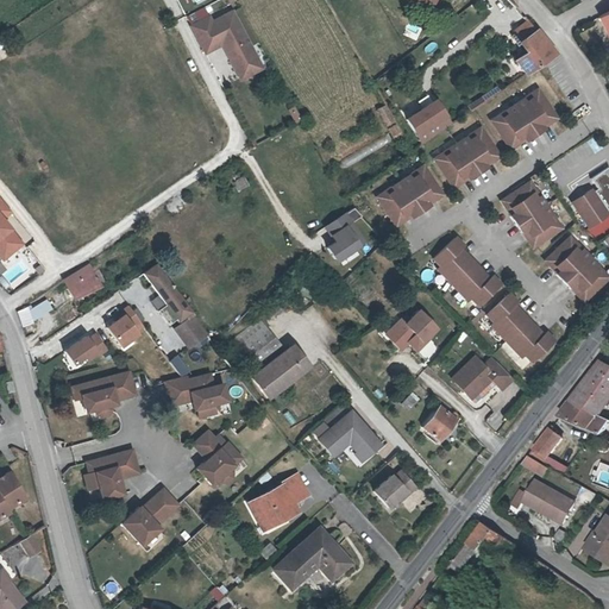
[(406,16),(408,11),(387,0),(376,0),(406,16)]
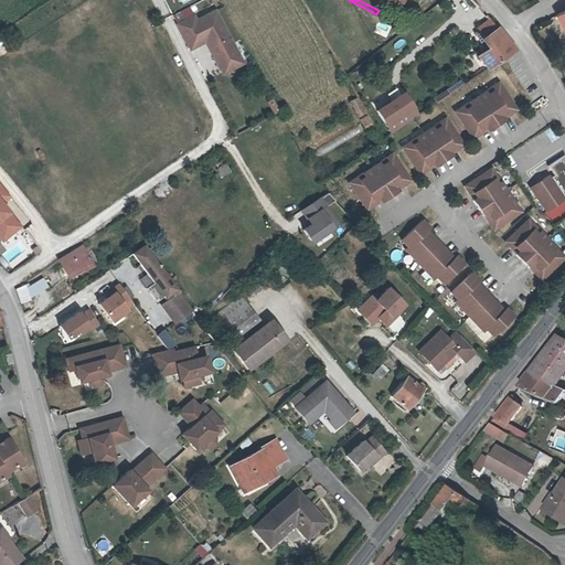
[(392,12),(398,0),(397,0),(359,0),(379,10),(381,7),(392,12)]
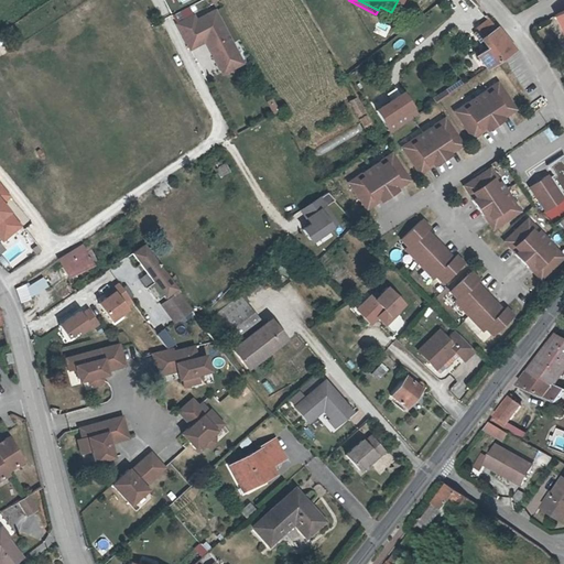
[(563,11),(563,12),(562,12),(549,20),(561,44),(563,42),(563,11)]
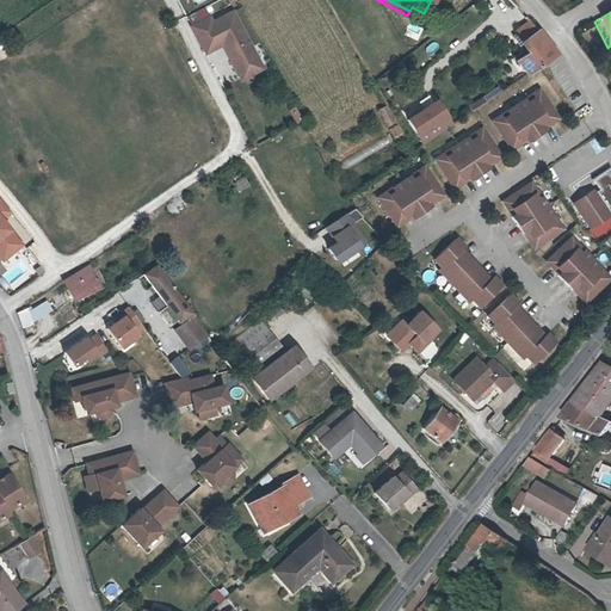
[(520,75),(550,56),(519,19),(506,30),(522,49),(508,60),(520,75)]
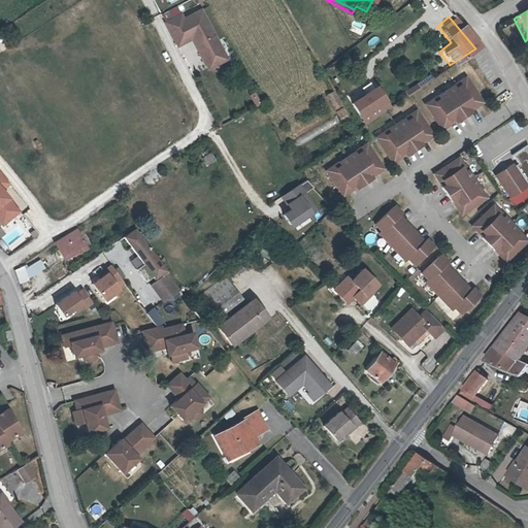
[(170,24),(155,31),(166,54),(184,45),(187,53),(185,54),(193,71),(211,62),(191,20),(172,28),(170,24)]
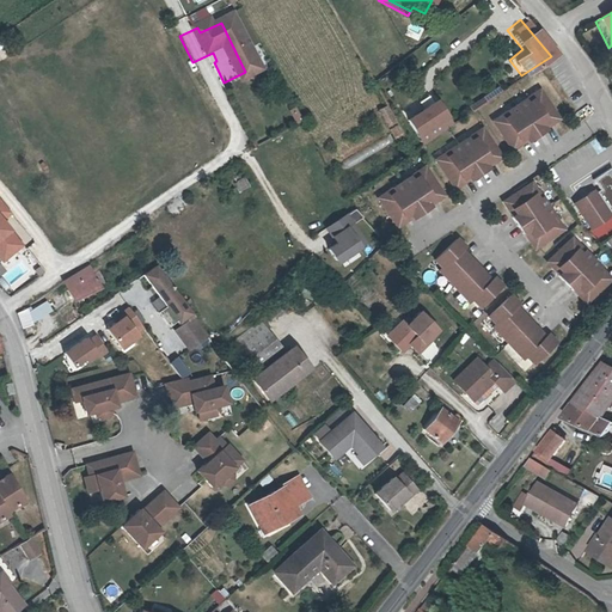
[(245,72),(224,83),(227,91),(249,80),(245,72)]
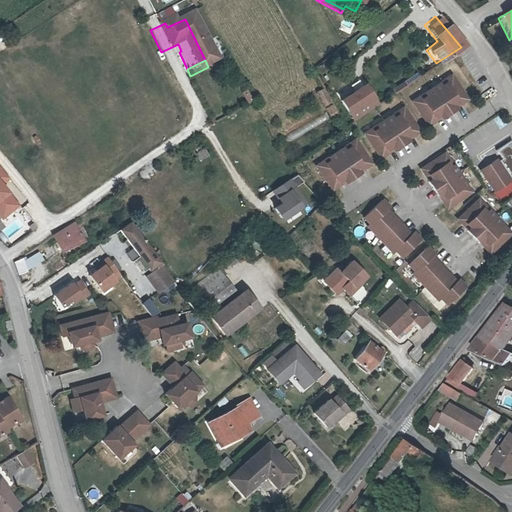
[(413,102),(426,120),(438,112),(440,115),(455,105),(452,102),(464,94),(452,76),(440,84),(438,81),(424,90),(426,93),(413,102)]
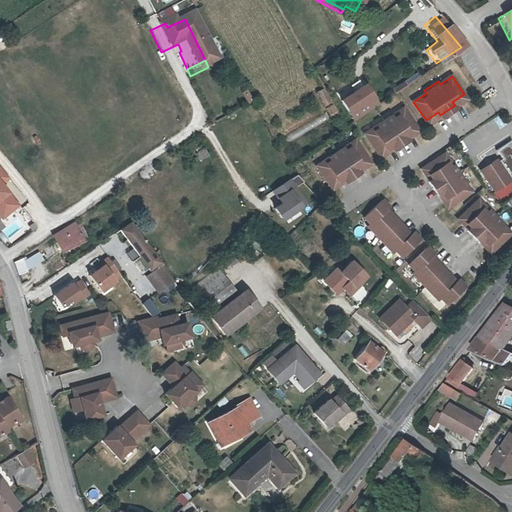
[(352,119),(380,106),(369,82),(341,96),(352,119)]
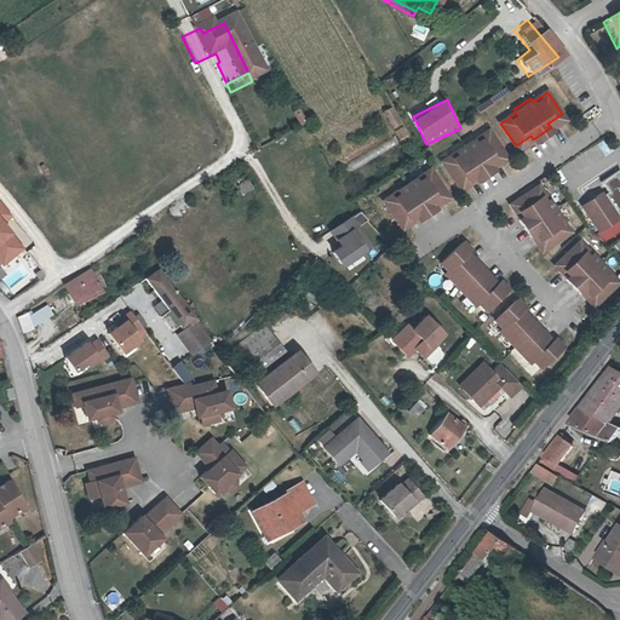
[(441,165),(455,187),(470,176),(474,181),(491,168),(488,165),(503,155),(487,132),(472,143),(470,139),(453,150),(455,154),(441,165)]
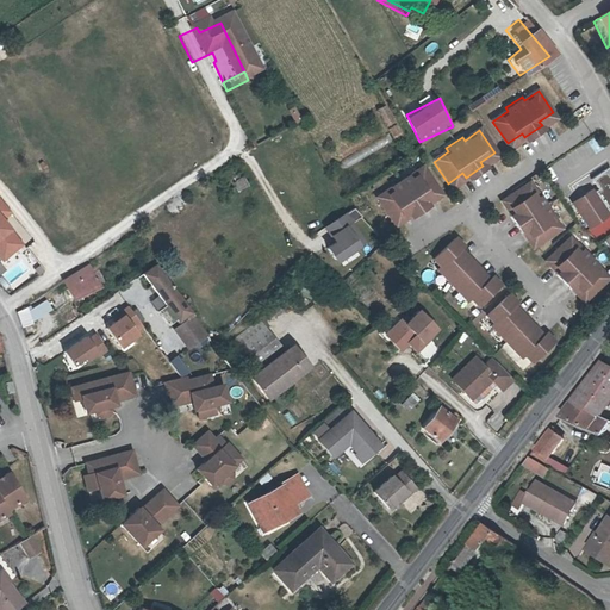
[(595,153),(603,149),(596,136),(589,141),(595,153)]
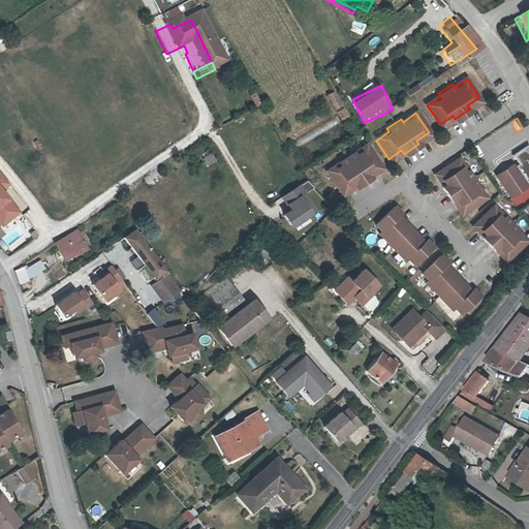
[(512,167),(525,185),(528,182),(528,150),(527,145),(511,156),(517,164),(512,167)]
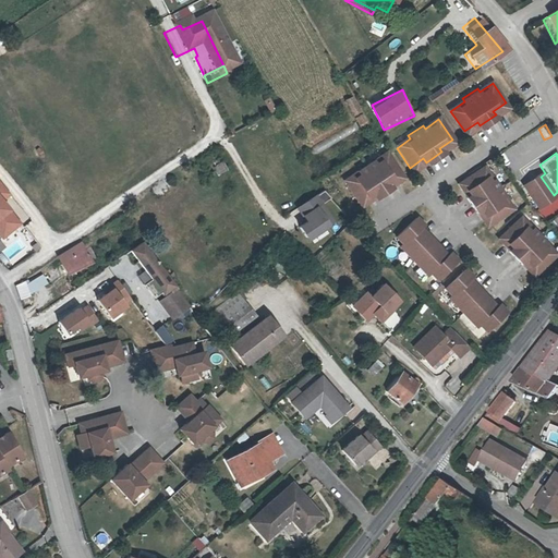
[(400,174),(387,155),(374,164),(372,160),(356,171),(359,174),(344,183),(359,203),(372,194),(374,198),(390,187),(387,183),(400,174)]
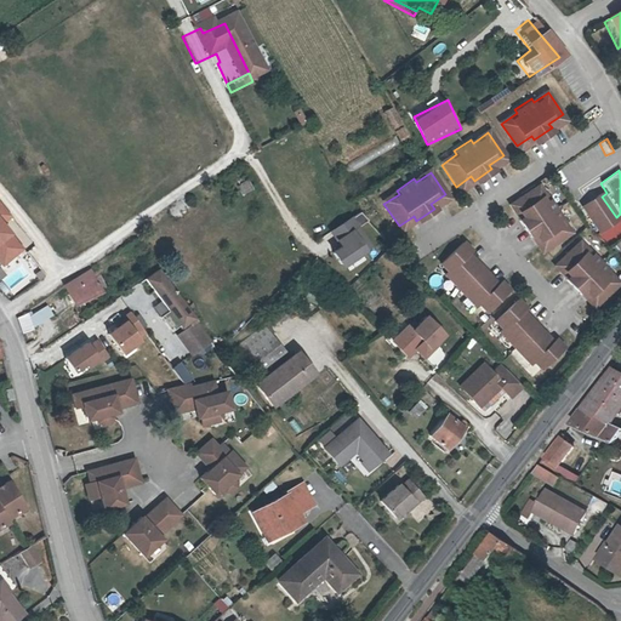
[(537,187),(516,201),(525,216),(520,220),(533,237),(536,234),(546,249),(569,234),(559,220),(563,217),(551,199),(547,201),(537,187)]
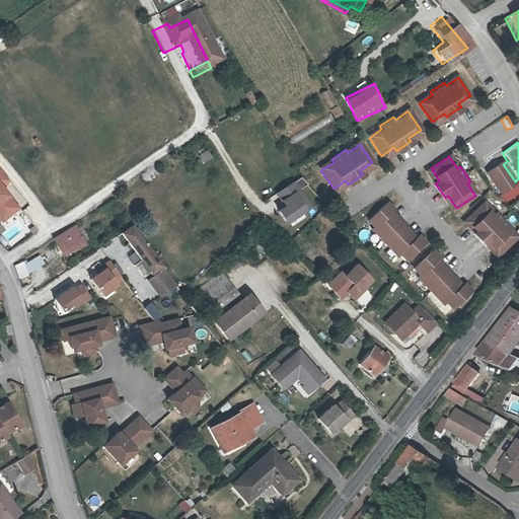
[(197,162),(192,165),(196,173),(202,170),(197,162)]
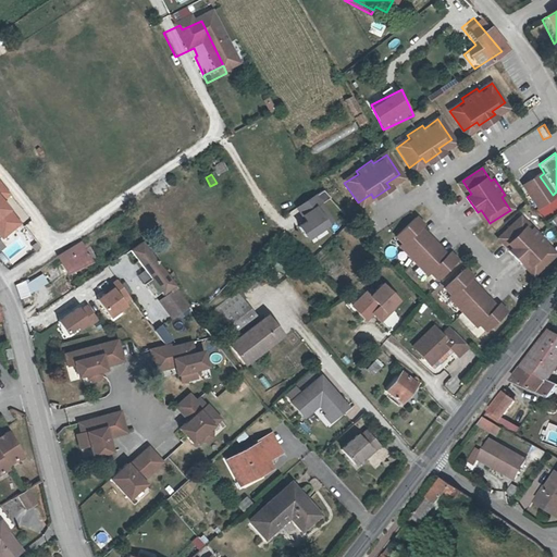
[(522,185),(537,208),(554,197),(553,195),(540,176),(539,174),(534,177),(536,182),(530,186),(527,182),(522,185)]
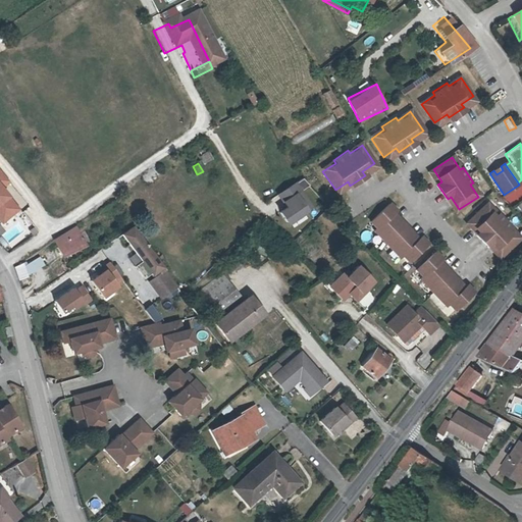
[(0,222),(1,224),(22,210),(5,185),(10,181),(0,166),(0,222)]
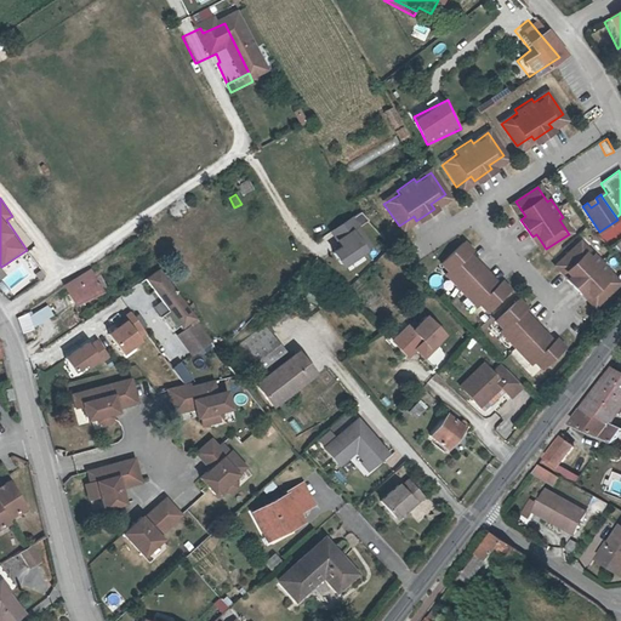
[(591,208),(598,203),(596,198),(587,203),(591,208)]
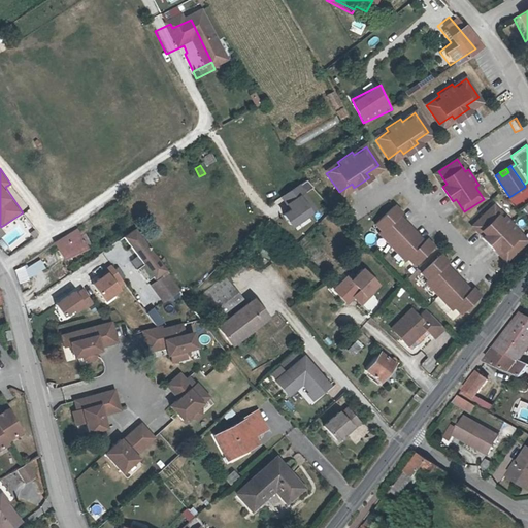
[(447,184),(438,171),(434,174),(442,187),(447,184)]
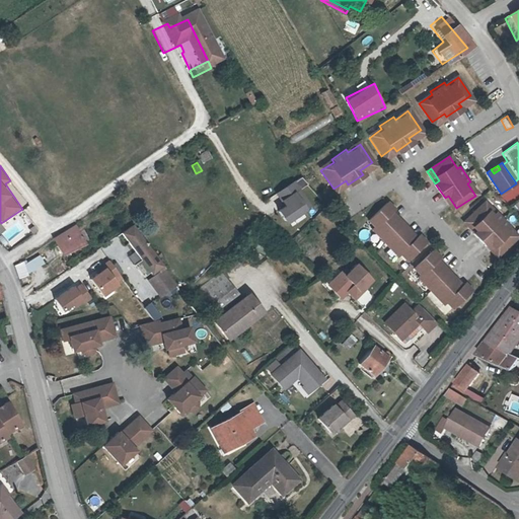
[(276,194),(284,206),(278,210),(288,224),(313,207),(300,189),(307,184),(301,175),(276,194)]
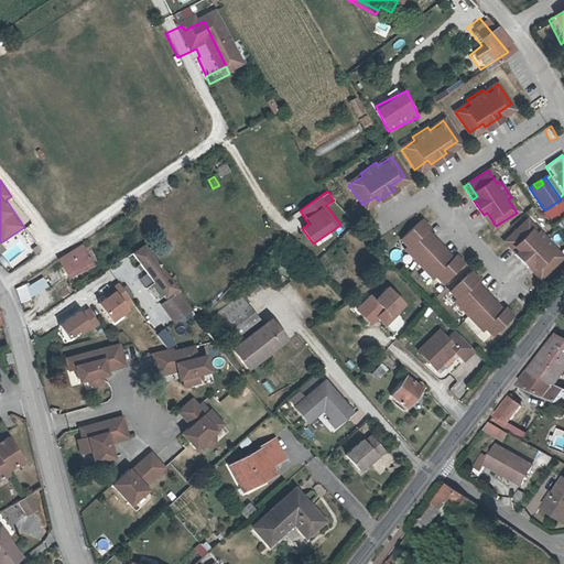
[(487,213),(484,215),(492,229),(496,226),(487,213)]
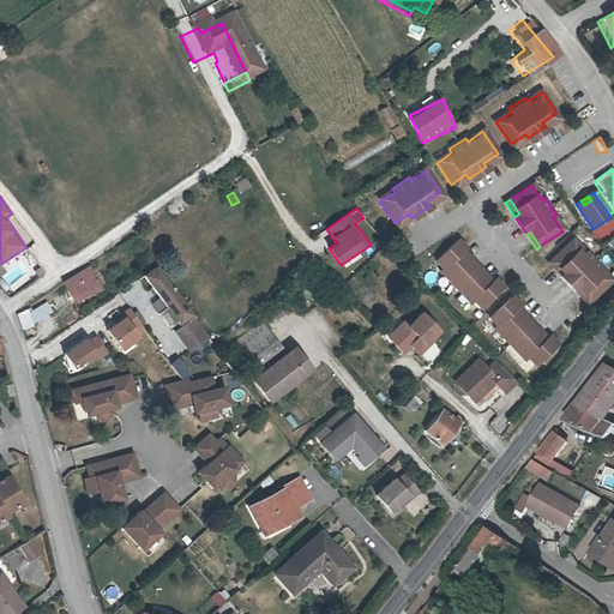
[(459,239),(438,259),(444,266),(440,270),(455,287),(456,287),(470,302),(474,300),(481,307),(503,287),(495,278),(493,281),(488,284),(481,276),(485,272),(473,258),(468,263),(459,253),(464,250),(467,247),(459,239)]
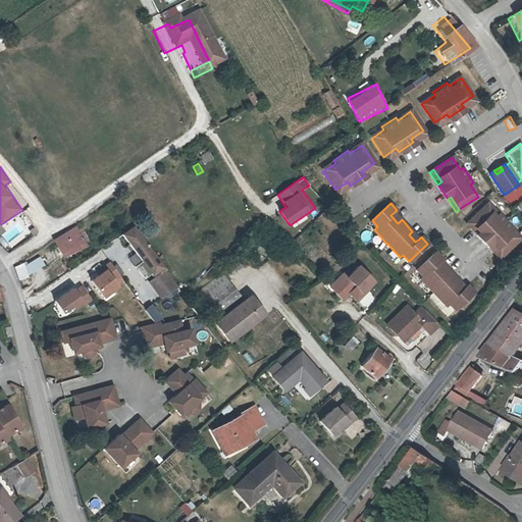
[(470,220),(480,231),(477,235),(489,248),(492,245),(504,256),(520,240),(509,228),(512,226),(500,213),(497,216),(486,205),(470,220)]
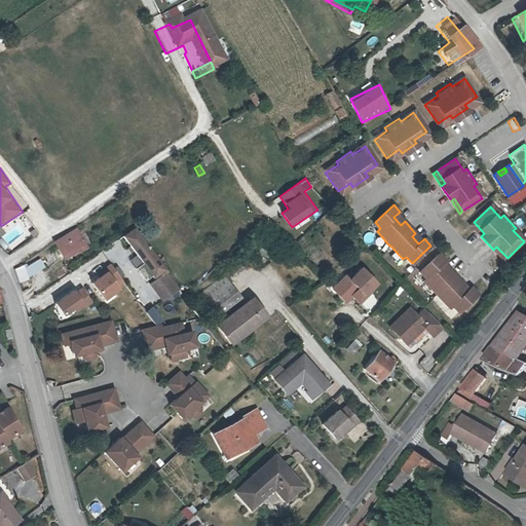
[(405,221),(398,214),(393,217),(401,225),(405,221)]
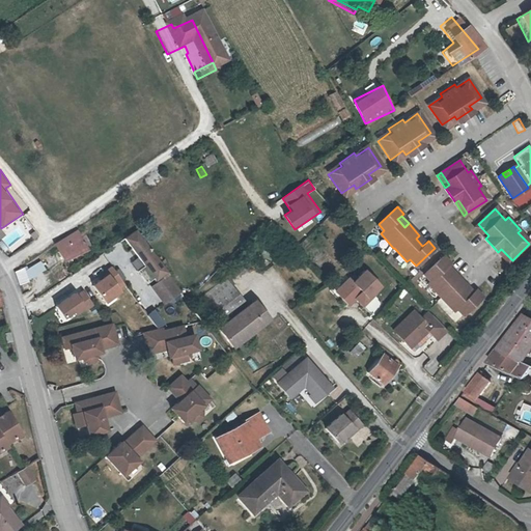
[(164,270),(133,230),(122,238),(152,278),(164,270)]
